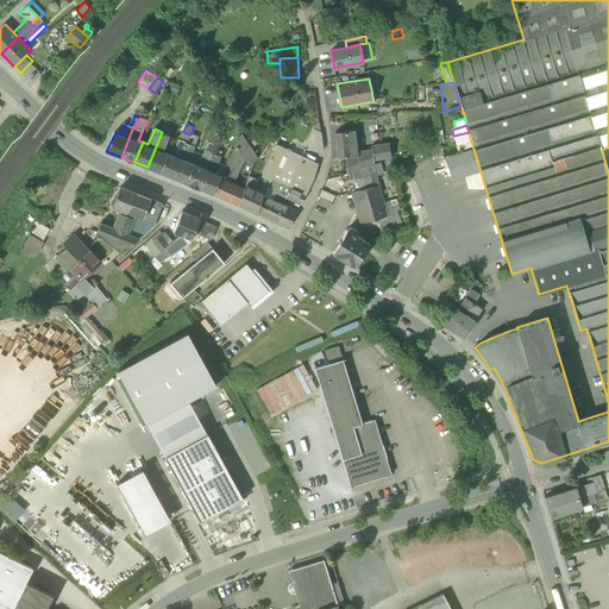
[(307,144),(322,151),(324,148),(321,133),(314,130),(307,144)]
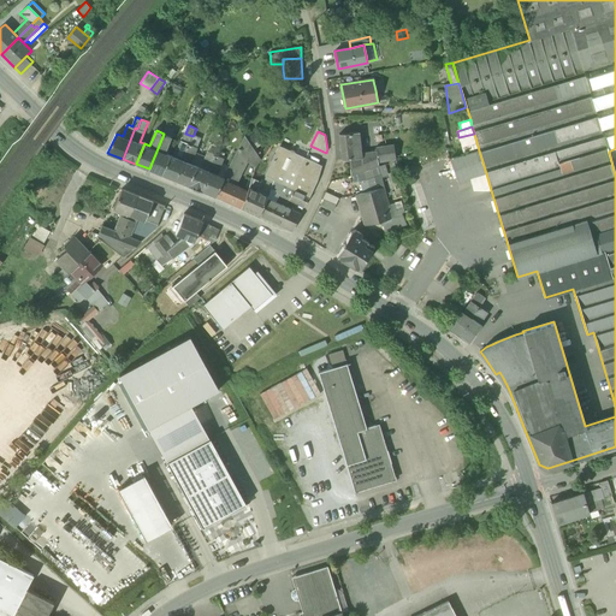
[(339,135),(342,160),(348,159),(361,158),(361,154),(359,132),(339,135)]
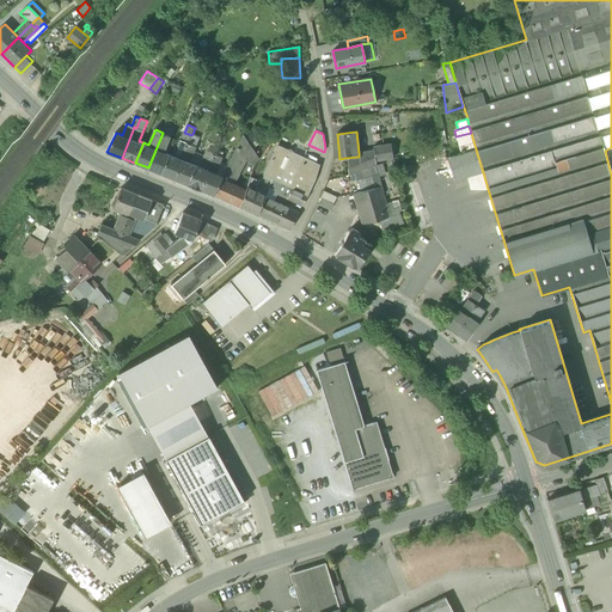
[(148,167),(161,173),(169,153),(163,151),(169,135),(163,133),(148,167)]
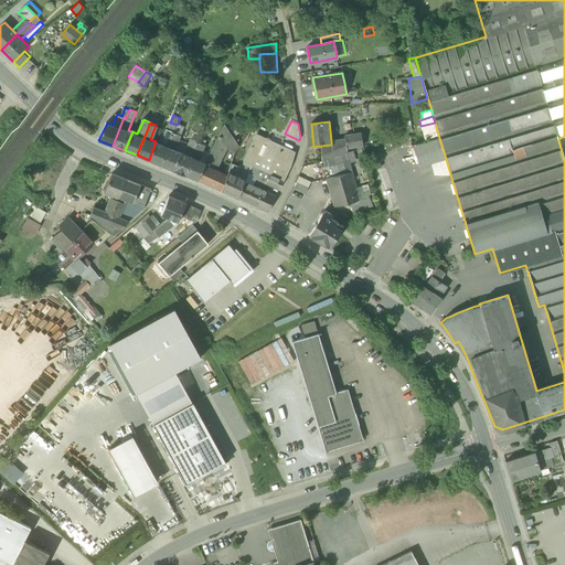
[(170,123),(167,130),(173,132),(177,125),(170,123)]
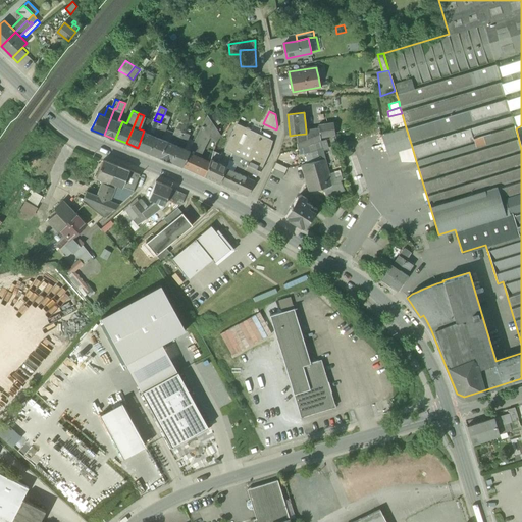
[(406,127),(402,113),(388,116),(393,131),(406,127)]
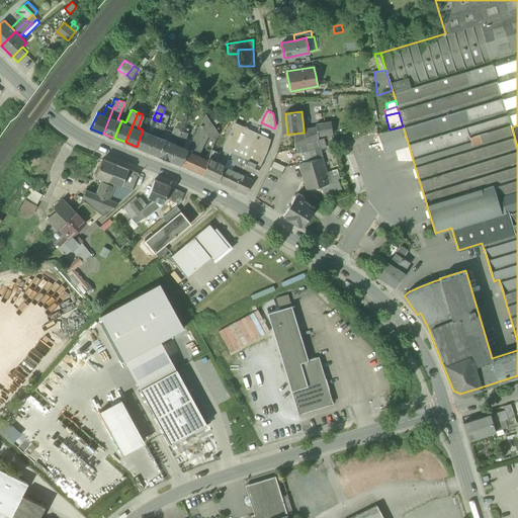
[(169,116),(163,113),(162,114),(159,121),(166,124),(169,116)]
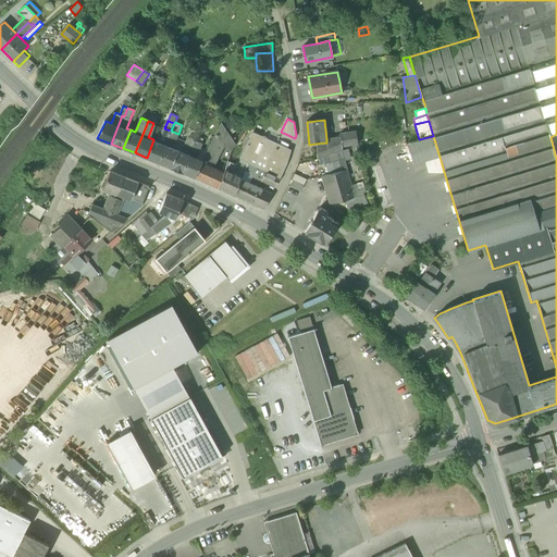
[(195,176),(213,185),(219,172),(210,168),(222,145),(232,149),(236,144),(221,123),(208,150),(202,160),(195,176)]
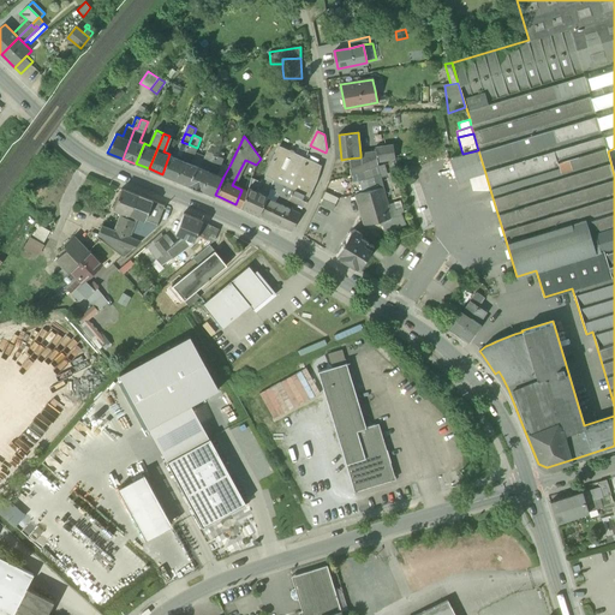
[(162,174),(175,179),(189,144),(181,142),(175,156),(169,154),(162,174)]
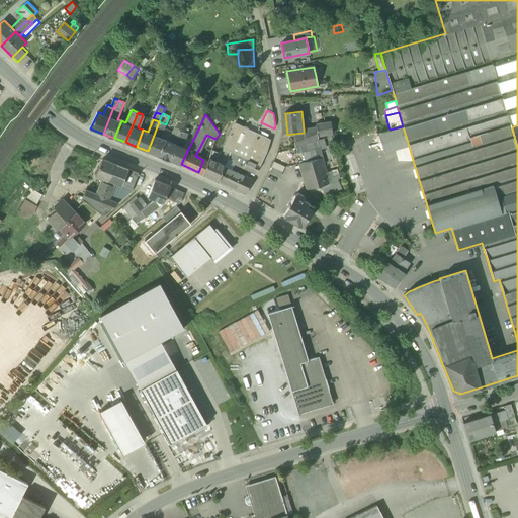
[(148,151),(159,155),(165,140),(161,138),(167,124),(166,124),(159,121),(148,151)]
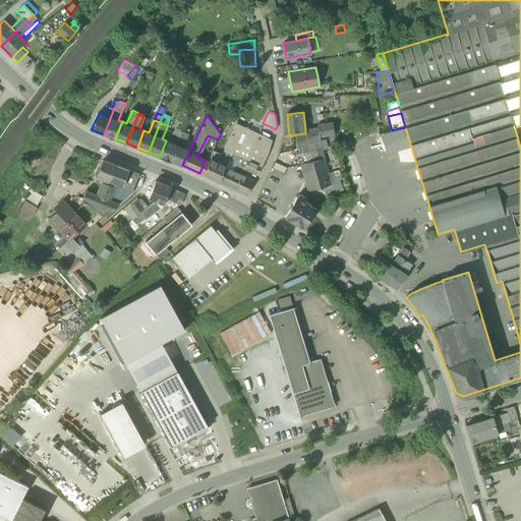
[(294,134),(297,149),(301,148),(320,140),(321,140),(320,136),(335,134),(333,123),(325,124),(317,125),(319,128),(305,130),(305,133),(294,134)]
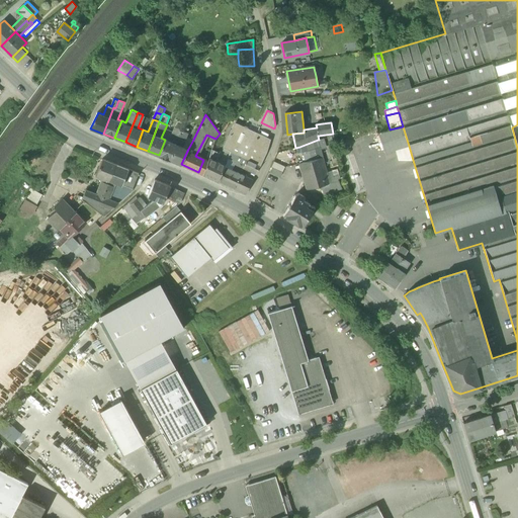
[(230,151),(260,165),(266,152),(263,151),(269,140),(259,136),(235,123),(228,135),(224,149),(223,152),(229,154),(230,151)]
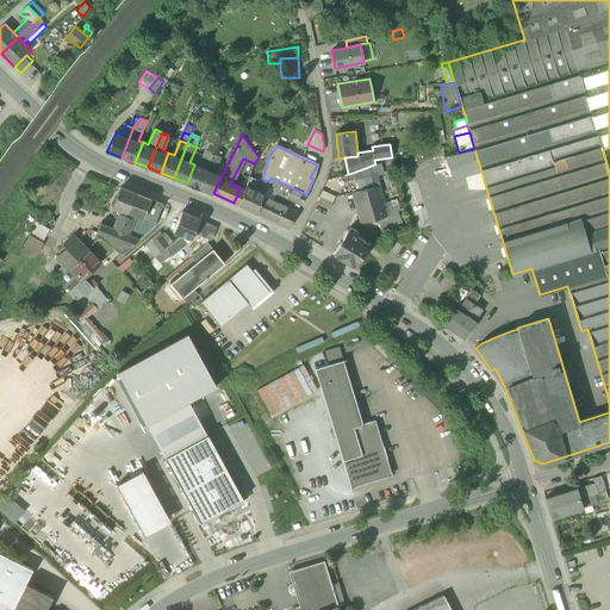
[(465,176),(481,172),(474,149),(459,153),(446,157),(453,180),(465,176)]
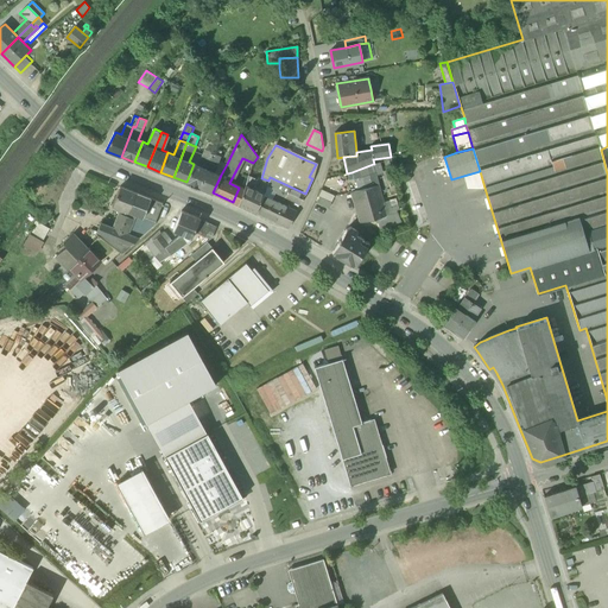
[(198,188),(200,188),(213,153),(206,150),(198,165),(194,164),(187,182),(187,183),(198,188)]
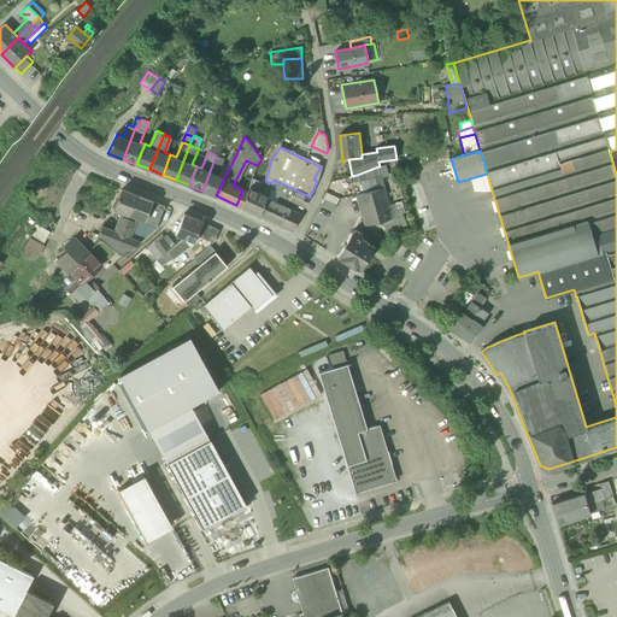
[(223,158),(216,156),(203,191),(216,195),(224,177),(217,175),(222,163),(223,158)]
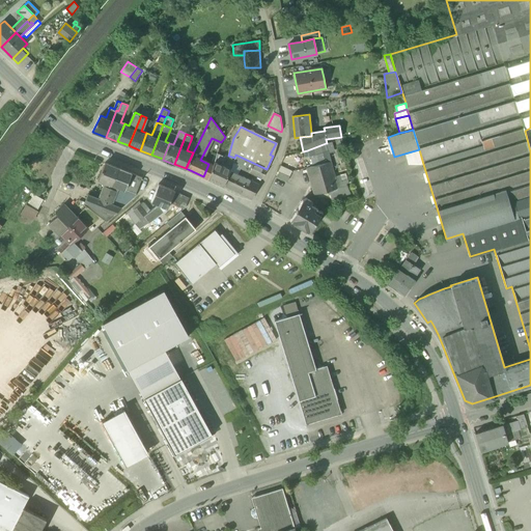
[(198,143),(191,140),(187,150),(193,152),(198,143)]
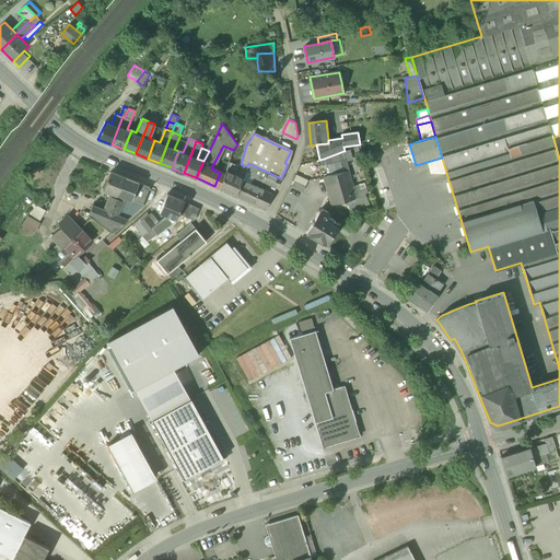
[(350,149),(345,151),(343,151),(346,160),(347,162),(353,160),(350,149)]
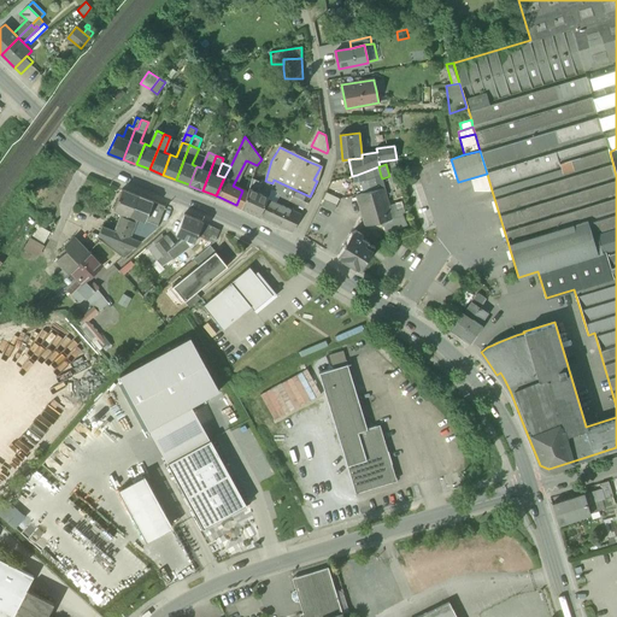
[(357,175),(359,182),(369,180),(381,176),(378,166),(357,175)]
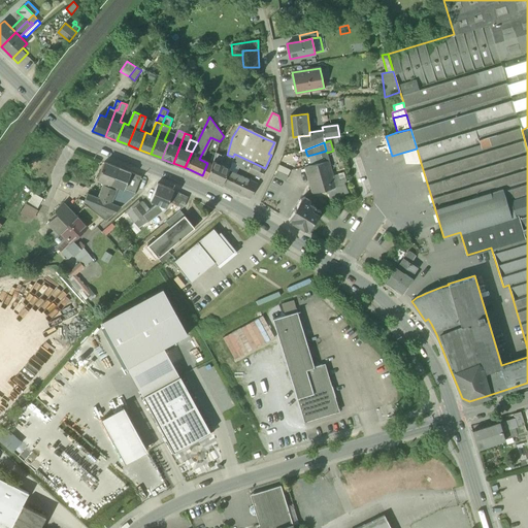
[(417,149),(402,153),(405,163),(421,163),(417,149)]
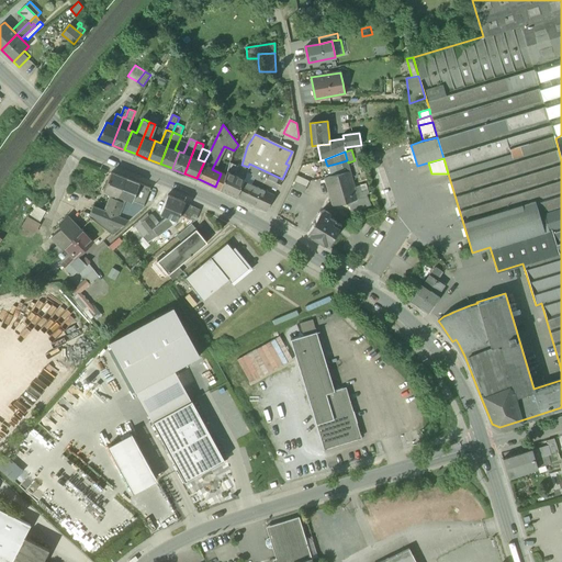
[(336,164),(338,173),(350,170),(348,163),(347,160),(336,164)]
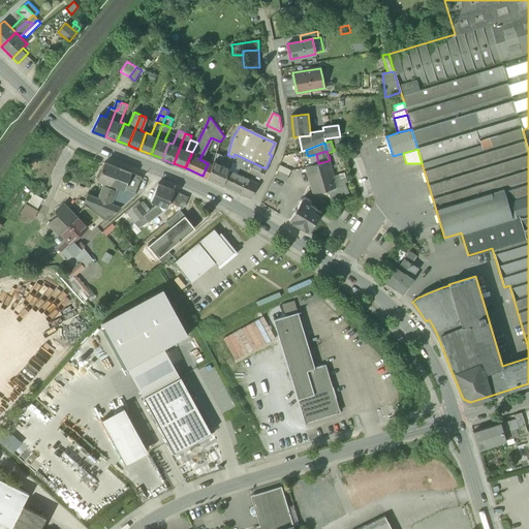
[(214,160),(221,164),(223,156),(216,153),(214,160)]
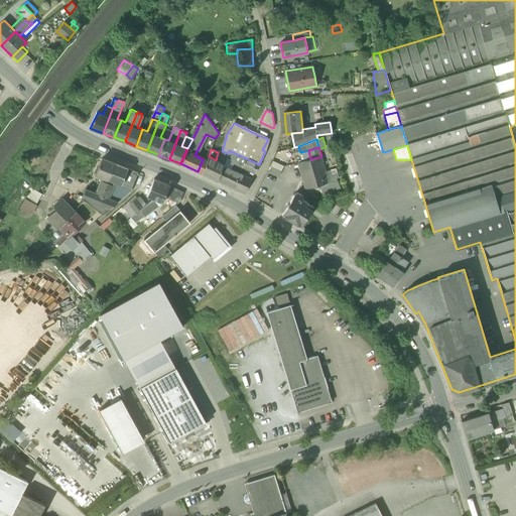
[(224,163),(227,157),(228,153),(222,151),(219,149),(218,152),(216,160),(224,163)]
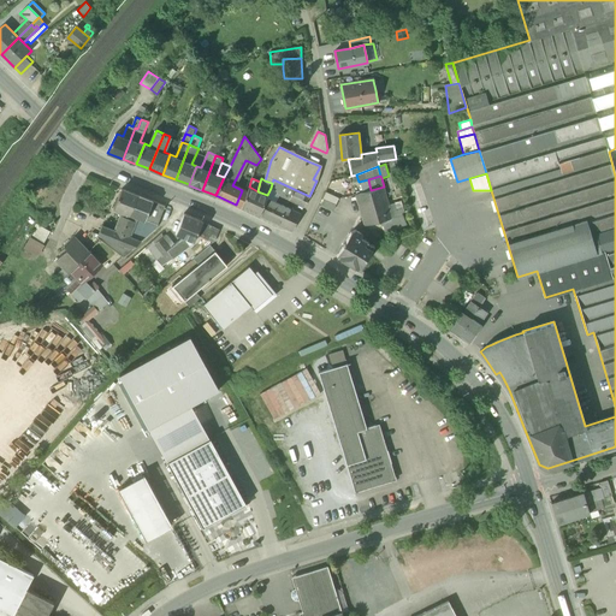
[(273,179),(272,183),(271,188),(277,190),(276,193),(279,195),(304,207),(309,196),(273,179)]
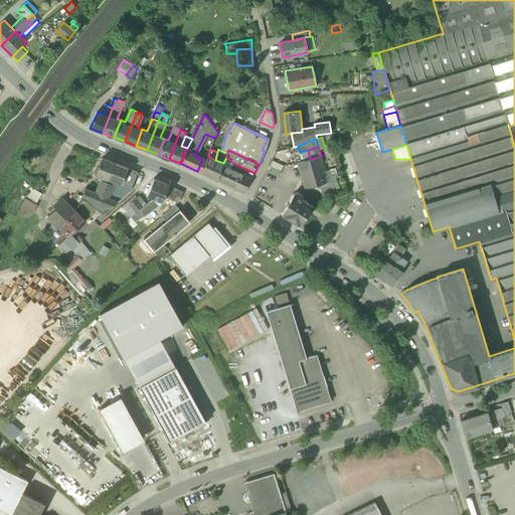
[(223,163),(215,160),(208,156),(206,161),(202,173),(215,180),(222,165),(223,163)]
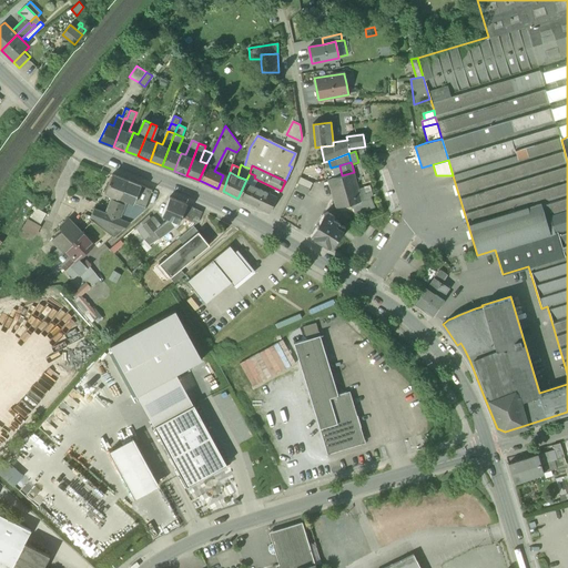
[(336,209),(351,204),(362,201),(358,189),(354,172),(342,175),(328,180),(336,209)]
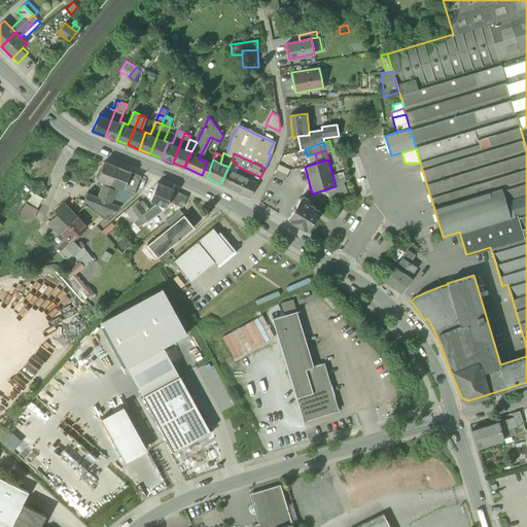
[(236,173),(239,167),(236,165),(237,163),(232,161),(229,167),(227,169),(236,173)]
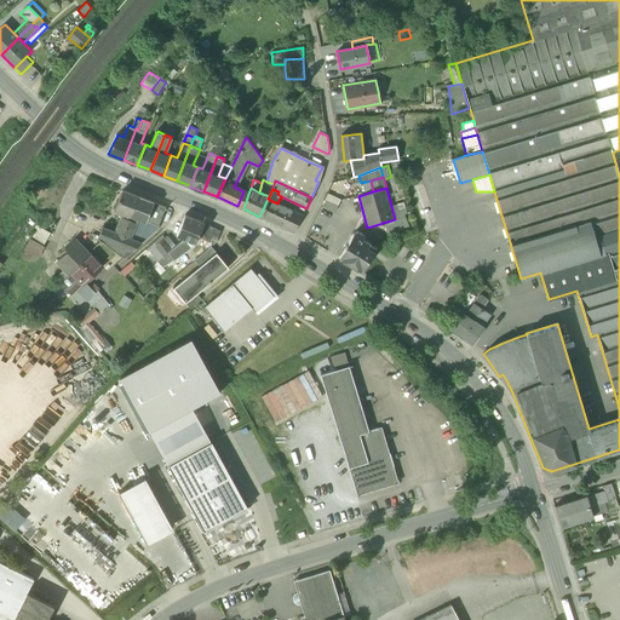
[(115,233),(122,235),(138,196),(122,190),(115,211),(122,213),(115,231),(115,233)]
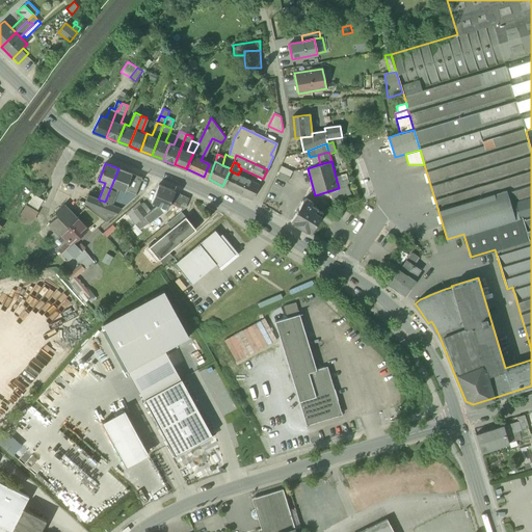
[(204,177),(209,179),(213,166),(209,164),(204,177)]
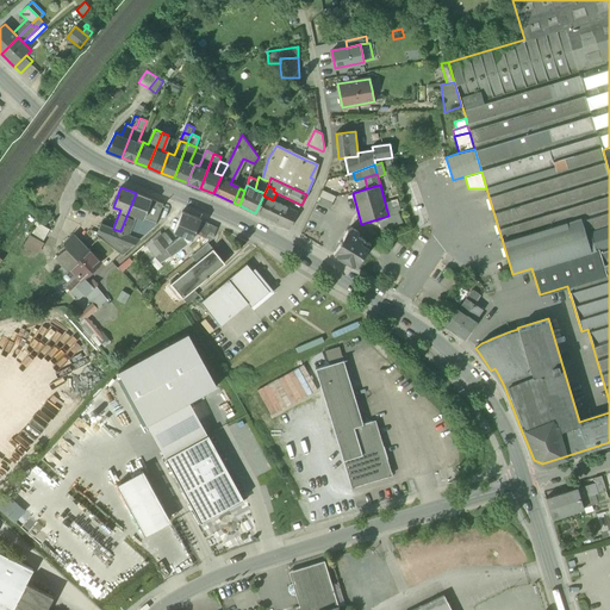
[(321,197),(332,203),(336,197),(323,191),(321,197)]
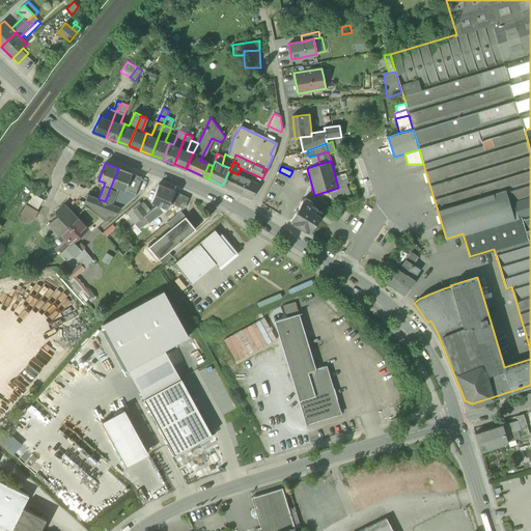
[(132,173),(118,168),(105,201),(112,204),(118,189),(124,191),(126,190),(127,186),(132,173)]
